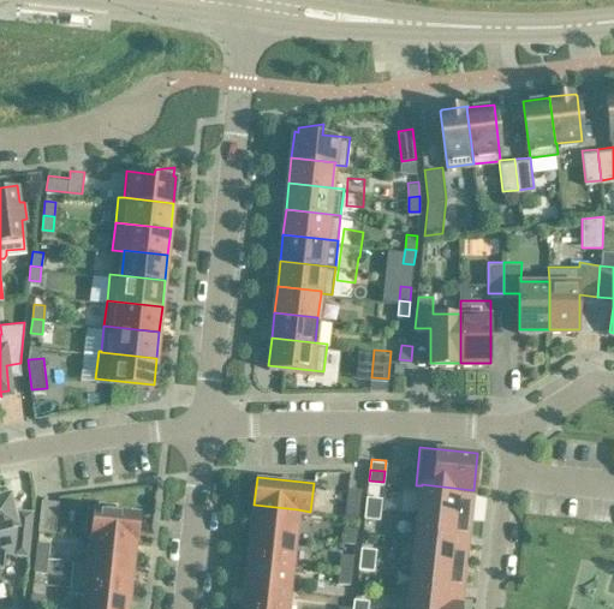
[(470,517),(474,490),(422,484),(422,485),(419,511),(470,517)]
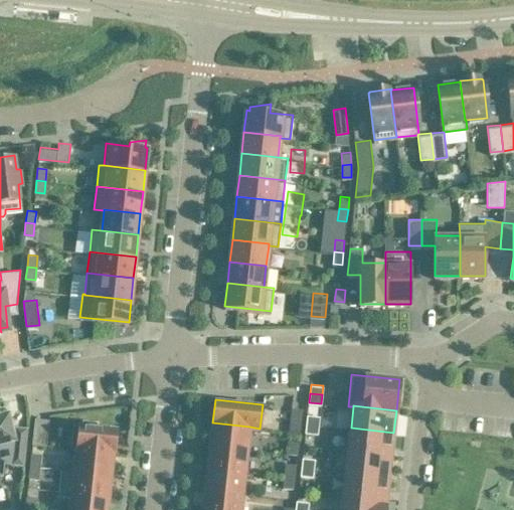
[(293,406),(291,418),(301,419),(302,407),(293,406)]
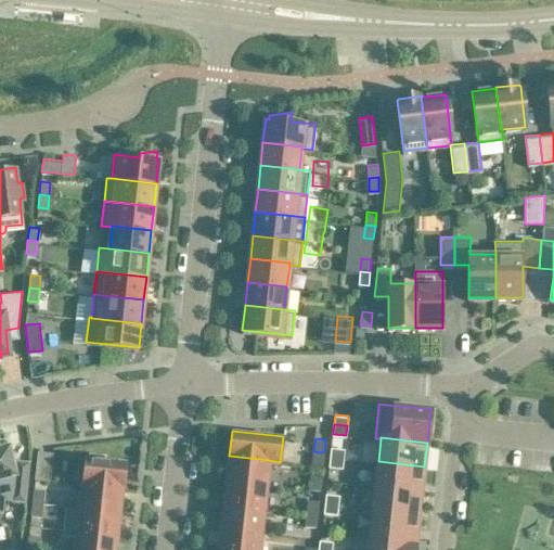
[(344,457),(345,448),(331,446),(330,456),(344,457)]
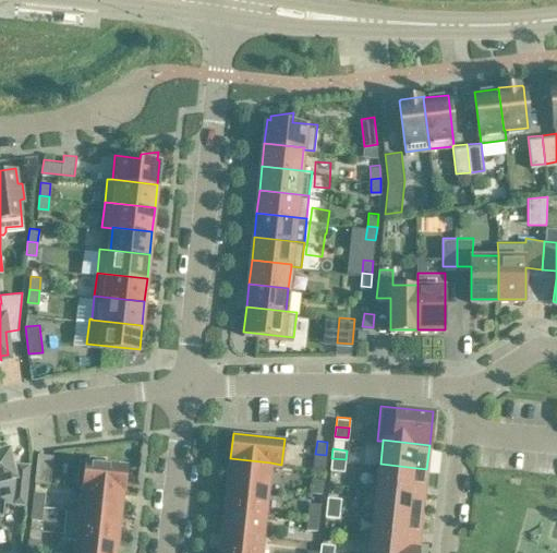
[(0,514),(3,513),(4,501),(26,503),(31,463),(15,460),(15,463),(11,463),(8,449),(0,451),(0,514)]
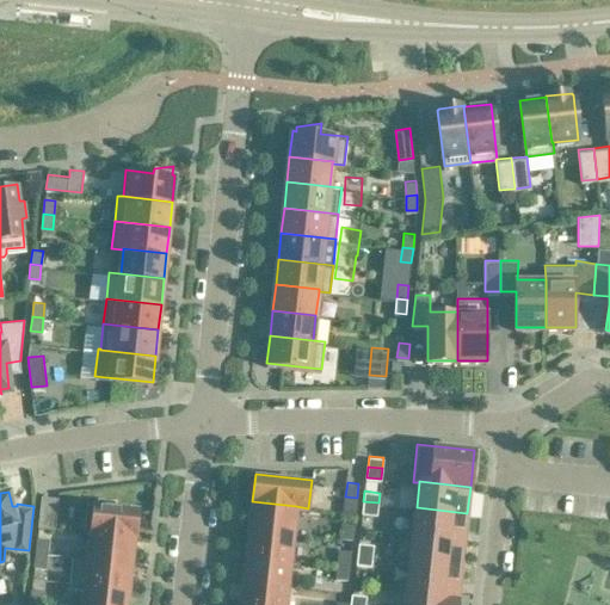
[(42,494),(38,524),(55,526),(59,495),(42,494)]
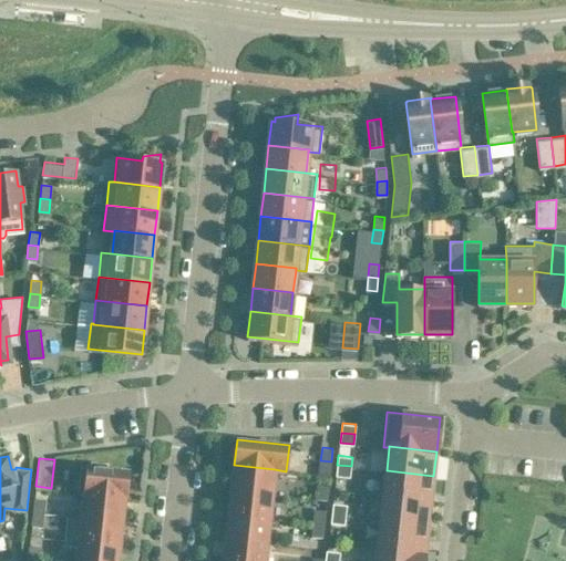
[(78,491),(84,492),(84,491),(125,496),(125,497),(129,471),(106,468),(106,463),(91,460),(91,467),(80,466),(78,491)]
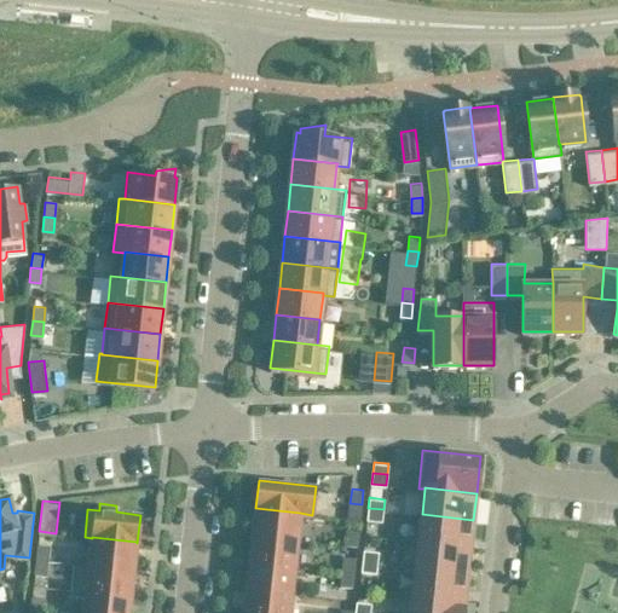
[(359,518),(362,504),(350,503),(348,516),(359,518)]
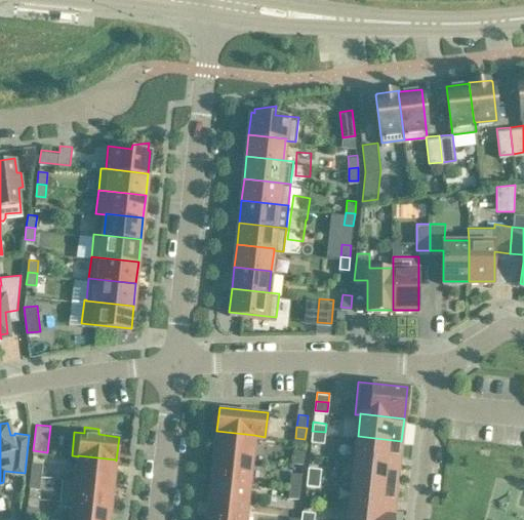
[(252,456),(254,435),(216,431),(214,452),(252,456)]
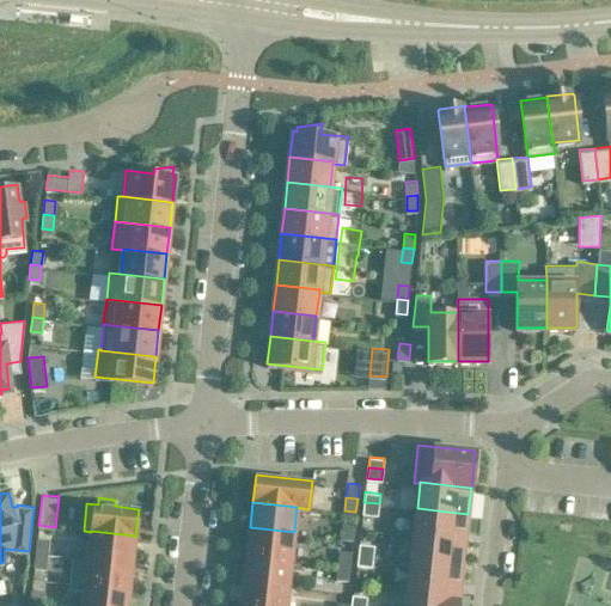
[(378,514),(379,503),(364,502),(362,513),(378,514)]
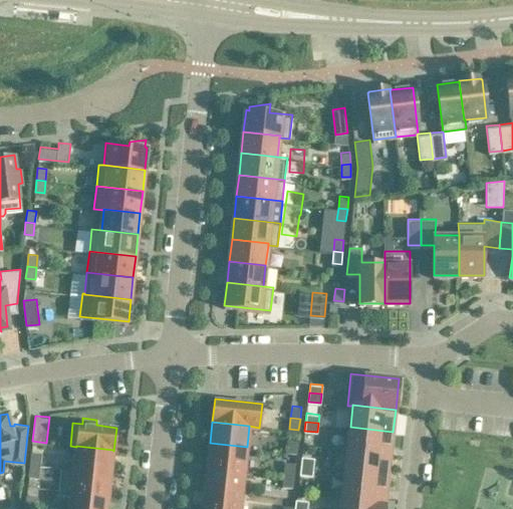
[(391,453),(393,432),(350,427),(347,449),(391,453)]
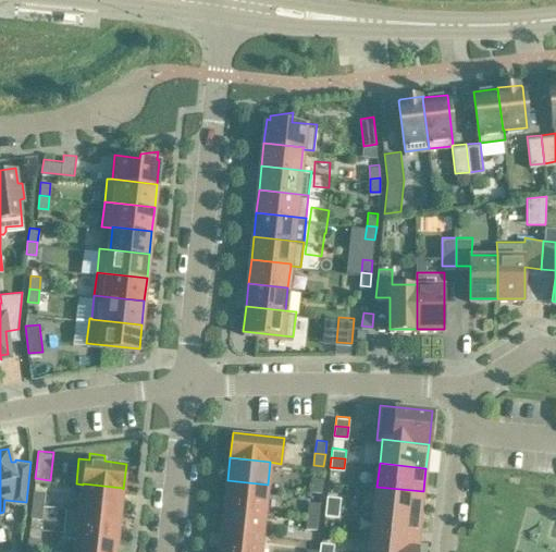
[(312,476),(310,489),(321,490),(322,477),(312,476)]
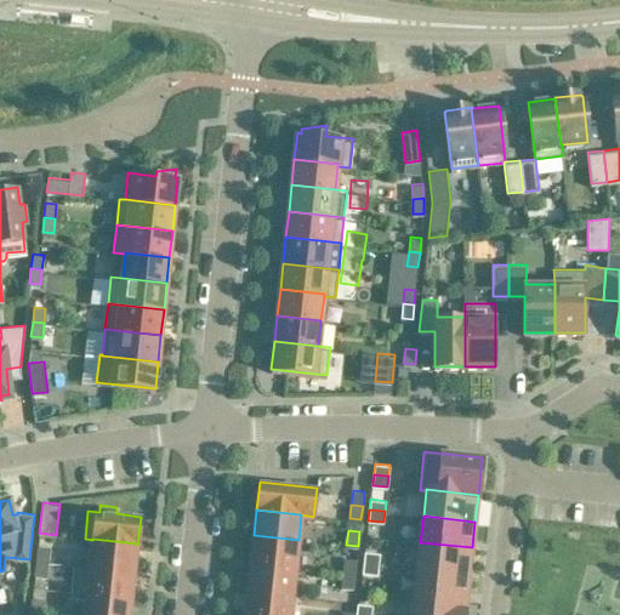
[(296,565),(299,540),(254,535),(250,561),(296,565)]
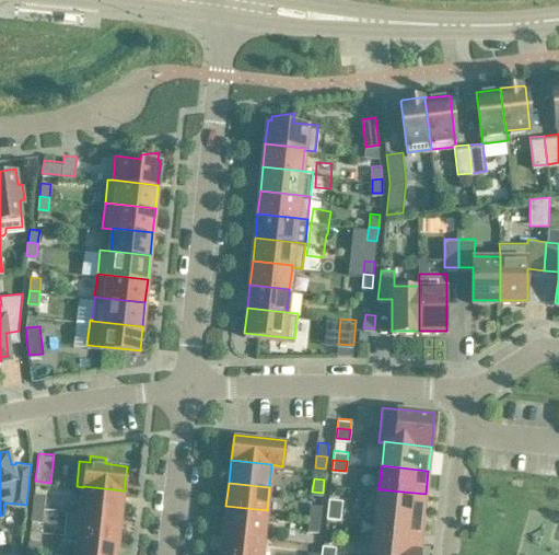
[(120,513),(124,492),(124,490),(83,486),(83,487),(80,509),(120,513)]
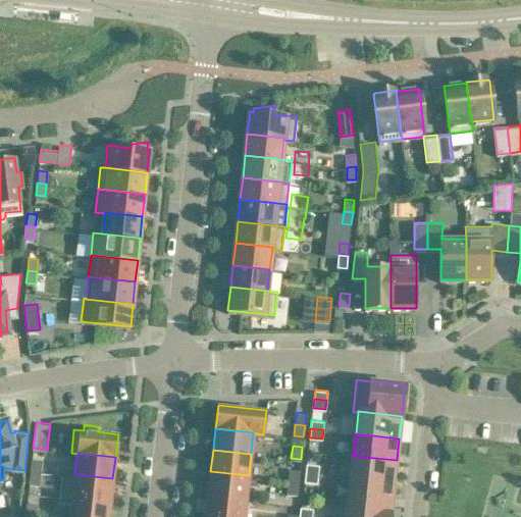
[(394,482),(397,460),(353,456),(351,477),(394,482)]
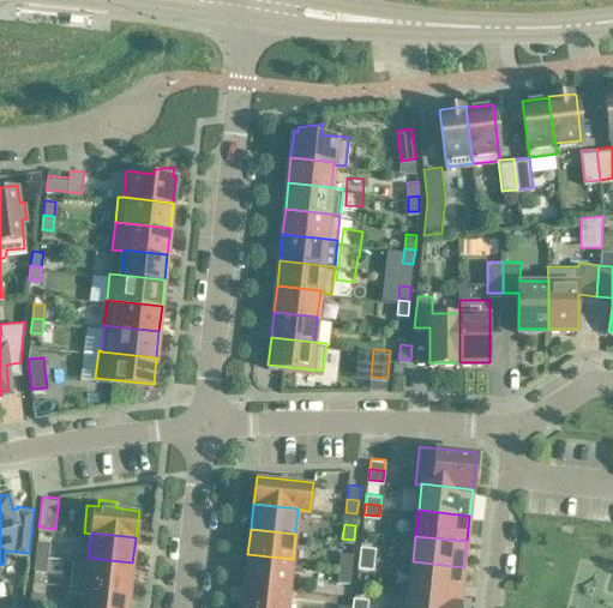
[(49,540),(37,539),(36,553),(48,554),(49,540)]
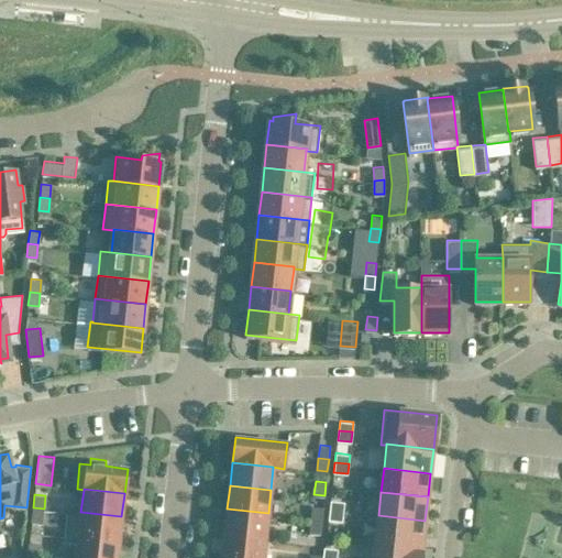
[(343,511),(344,501),(331,500),(330,510),(343,511)]
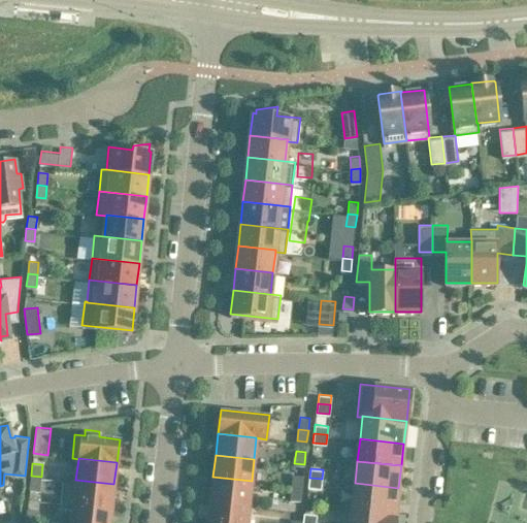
[(293,474),(292,486),(302,487),(303,475),(293,474)]
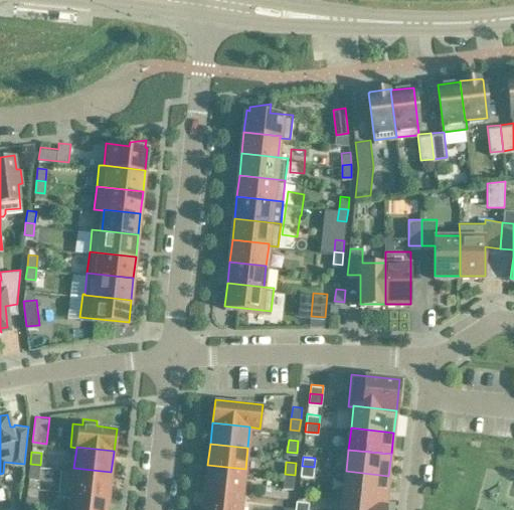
[(39,477),(40,465),(30,464),(29,476),(39,477)]
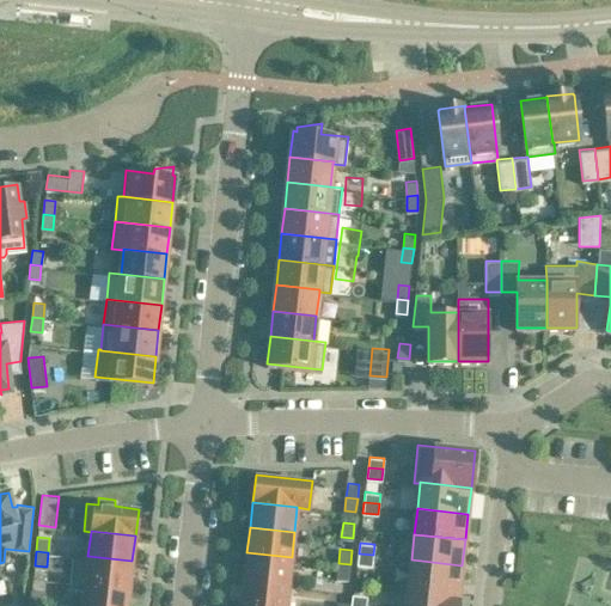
[(288,583),(292,557),(246,552),(244,579),(288,583)]
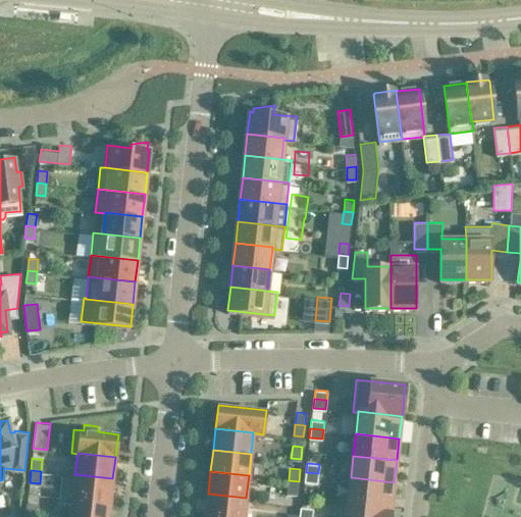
[(317,482),(318,473),(306,472),(305,481),(317,482)]
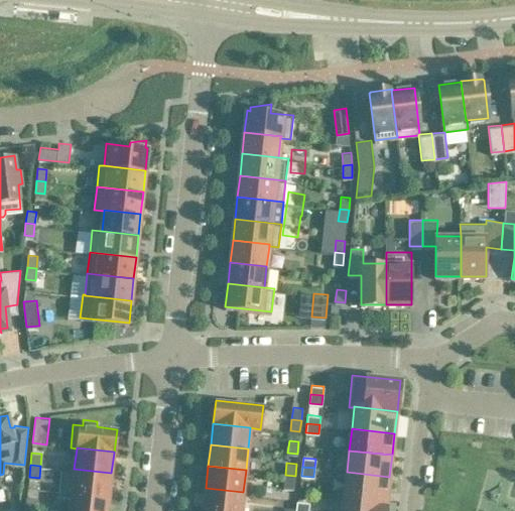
[(109,495),(111,473),(74,469),(72,491),(109,495)]
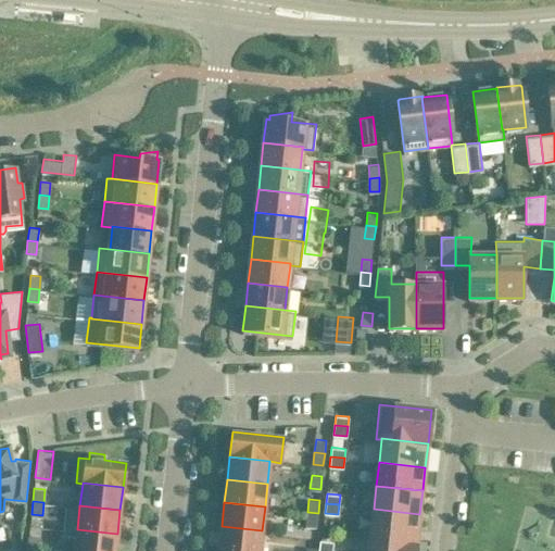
[(417,537),(419,514),(374,509),(371,531),(417,537)]
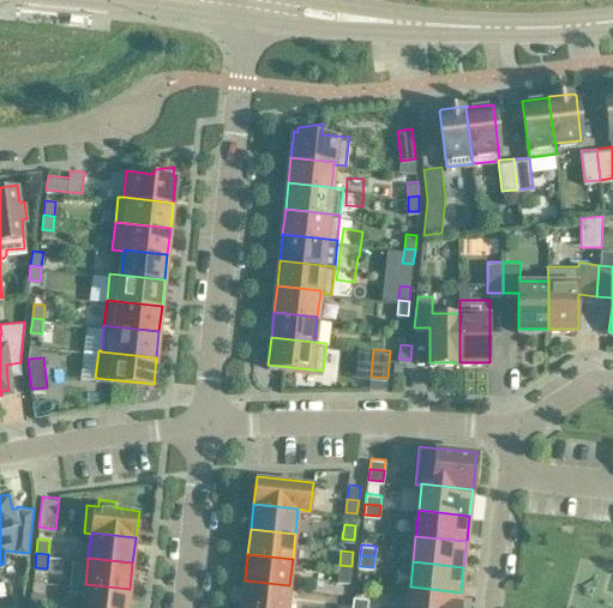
[(349,579),(352,566),(340,565),(338,578),(349,579)]
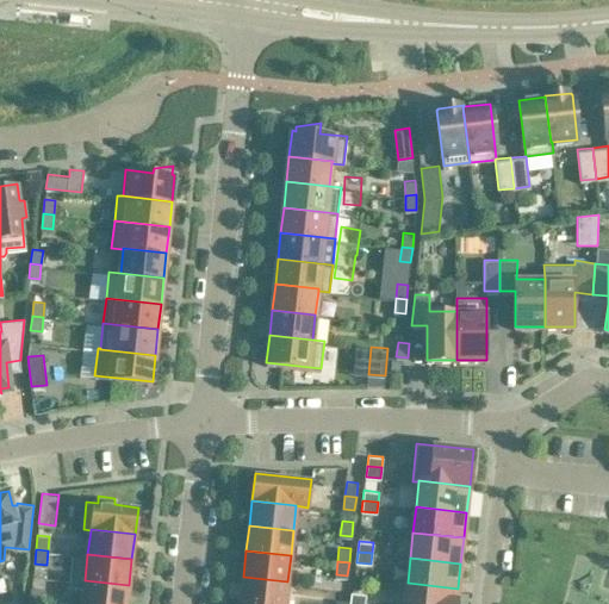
[(378,568),(377,578),(386,579),(387,570),(378,568)]
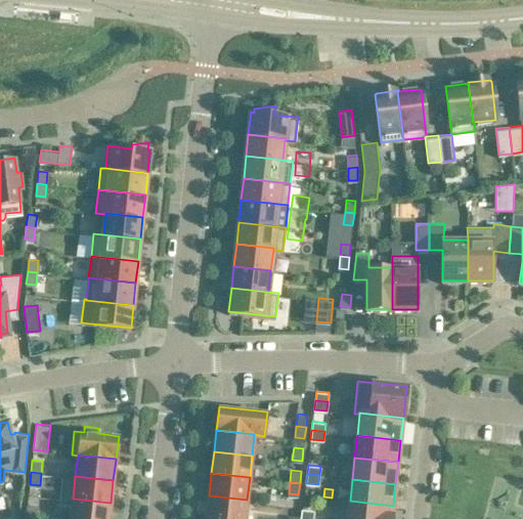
[(222,518),(245,518),(247,500),(209,495),(207,517),(222,518)]
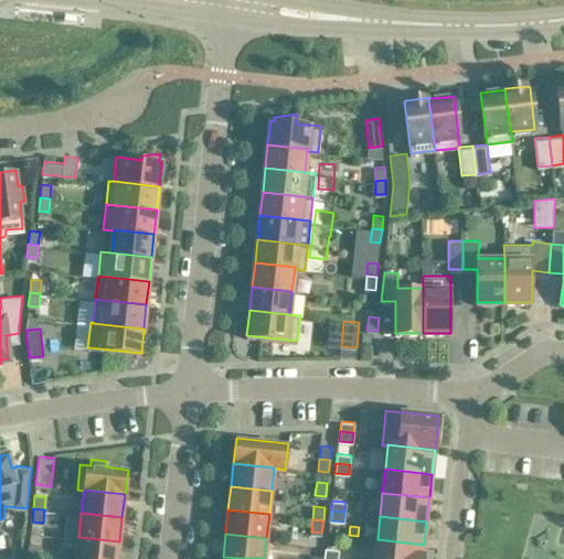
[(117,558),(119,541),(78,537),(75,558),(117,558)]
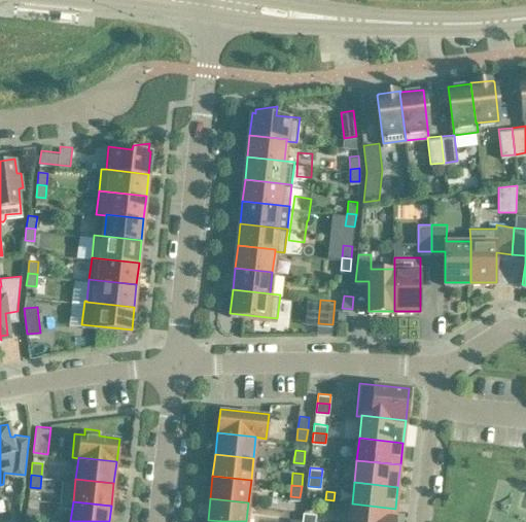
[(393,521),(395,509),(352,503),(349,521),(393,521)]
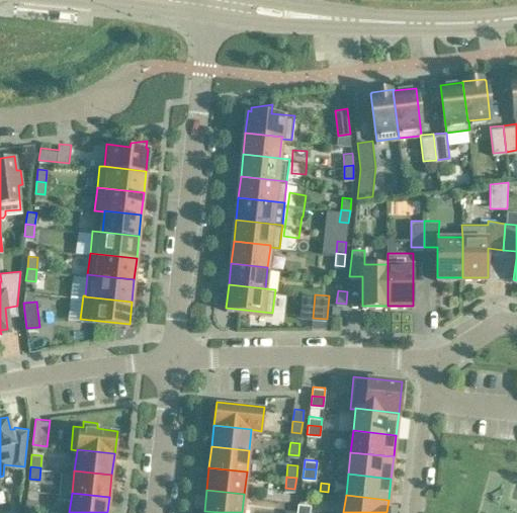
[(37,499),(27,498),(25,510),(35,511),(37,499)]
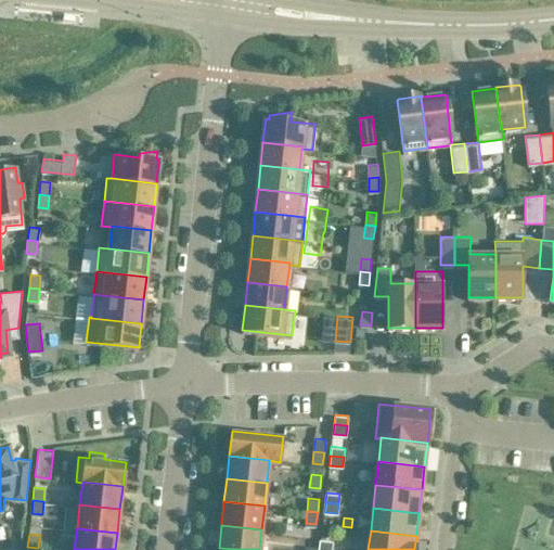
[(332,549),(333,540),(319,538),(318,548),(332,549)]
